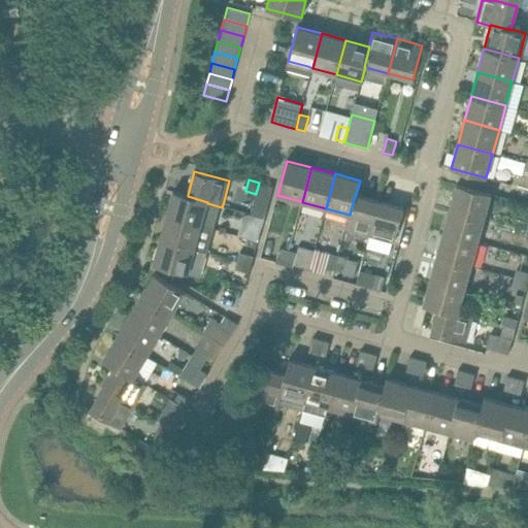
[(264,219),(273,187),(259,183),(256,194),(251,215),(264,219)]
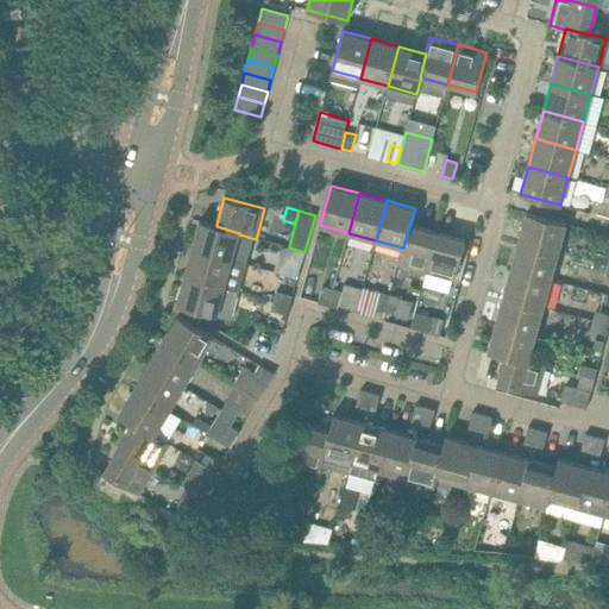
[(566,224),(527,212),(519,242),(559,252),(560,246),(566,224)]
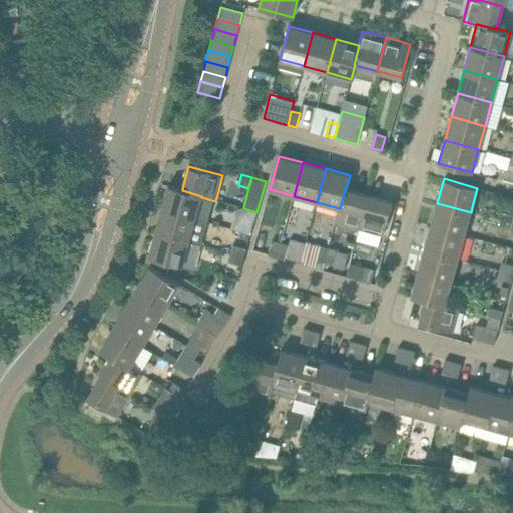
[(182,190),(182,189),(168,185),(162,210),(195,219),(201,197),(201,196),(182,190)]
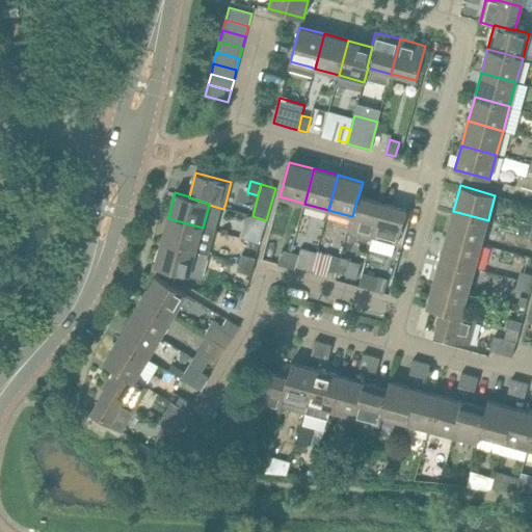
[(382,203),(358,196),(357,196),(352,216),(351,216),(347,231),(372,238),(382,203)]
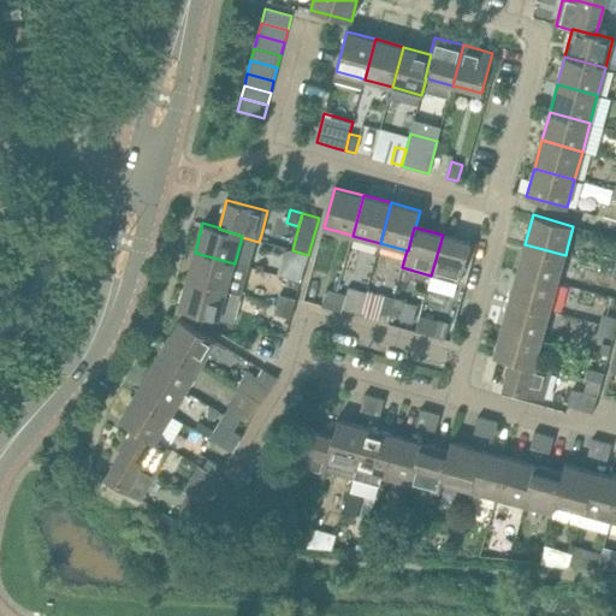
[(460,283),(471,243),(443,235),(431,276),(437,277),(460,283)]
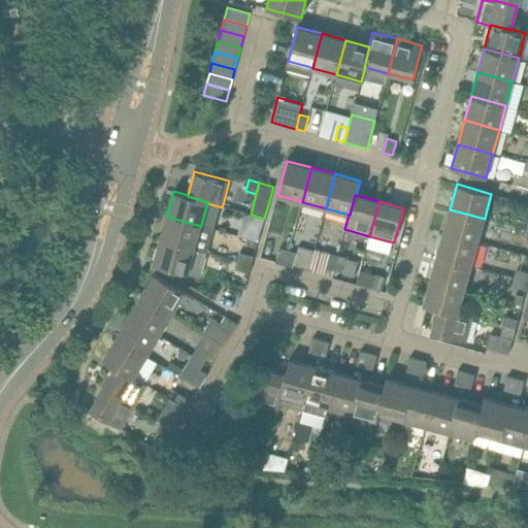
[(485,219),(450,209),(443,233),(477,242),(485,219)]
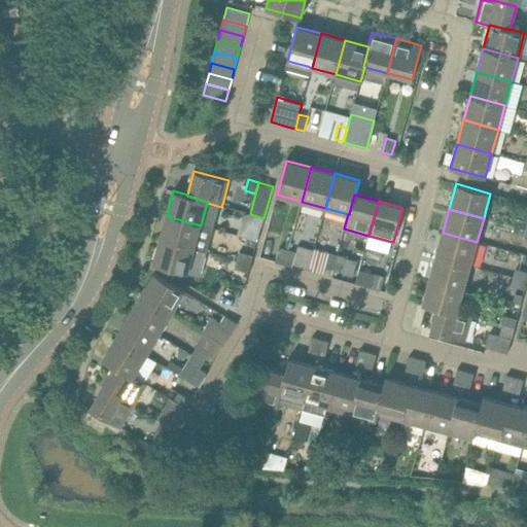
[(261,226),(264,218),(250,214),(247,222),(261,226)]
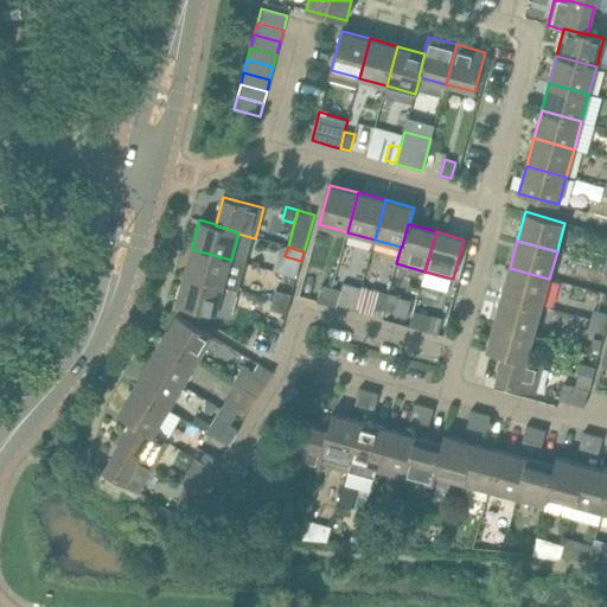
[(231,260),(192,249),(184,276),(223,287),(231,260)]
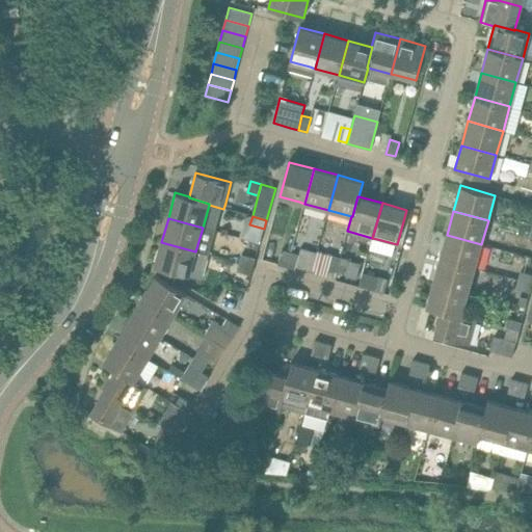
[(481,244),(447,235),(440,259),(475,268),(481,244)]
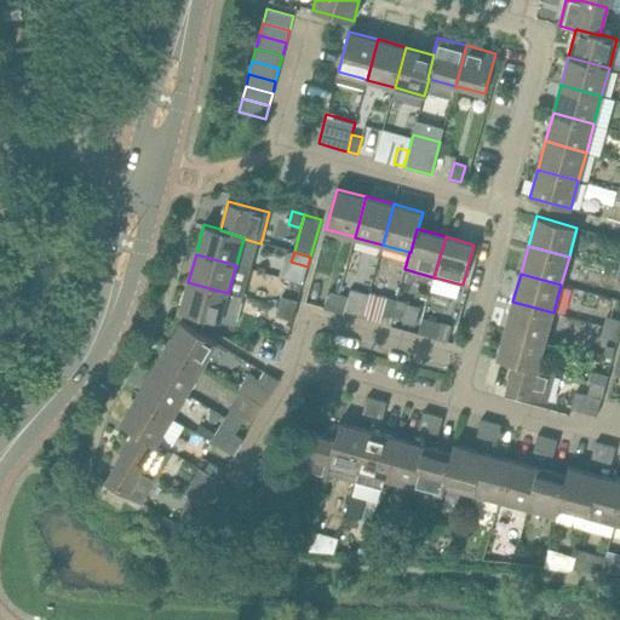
[(228,293),(188,282),(181,310),(220,321),(227,298),(228,293)]
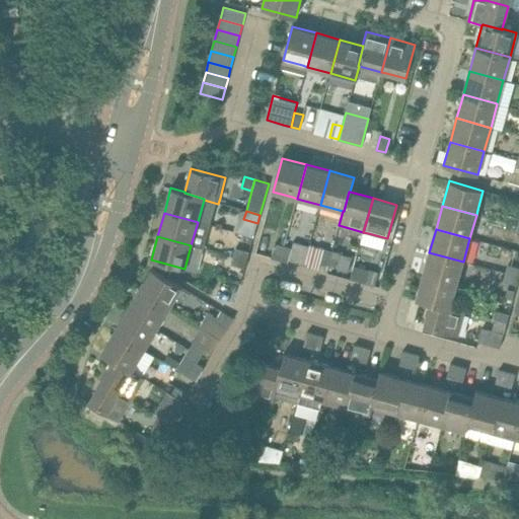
[(280,260),(284,246),(275,244),(272,257),(280,260)]
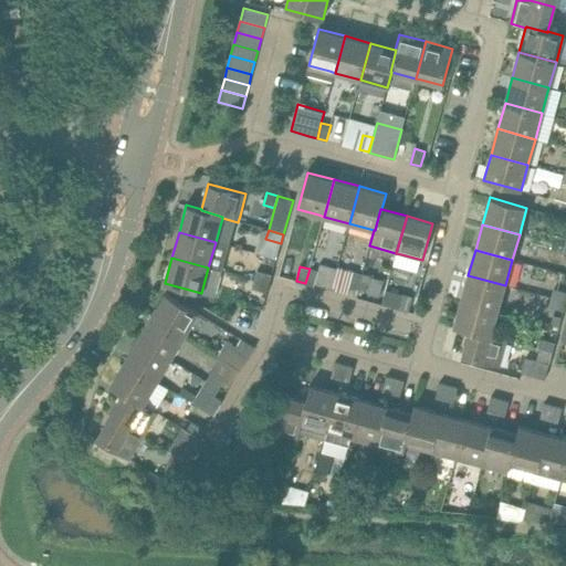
[(358,290),(363,274),(337,268),(332,289),(348,293),(349,286),(358,290)]
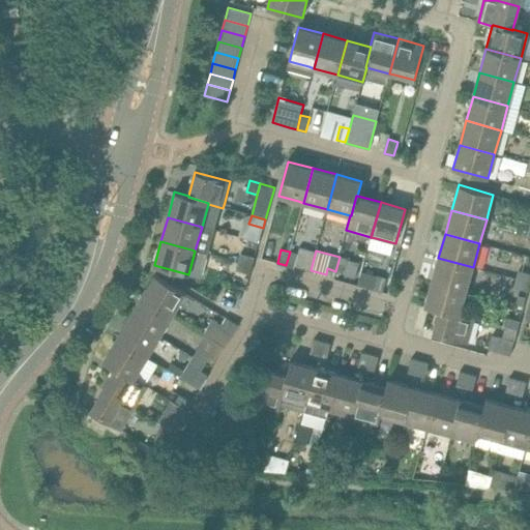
[(298,254),(290,252),(286,265),(294,268),(298,254)]
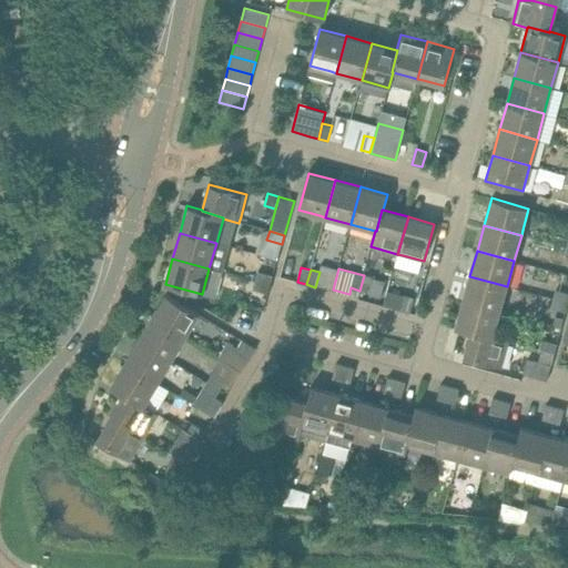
[(257,272),(255,281),(271,285),(273,275),(257,272)]
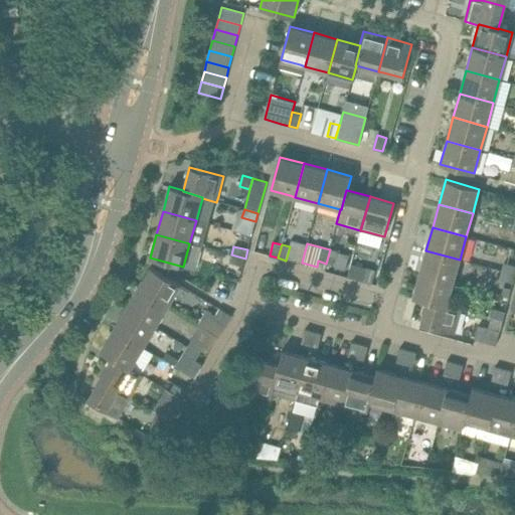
[(338,251),(330,249),(326,264),(335,266),(338,251)]
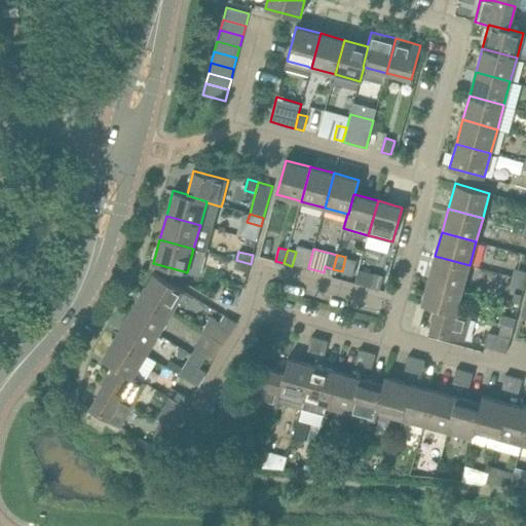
[(463,289),(470,265),(435,256),(428,279),(463,289)]
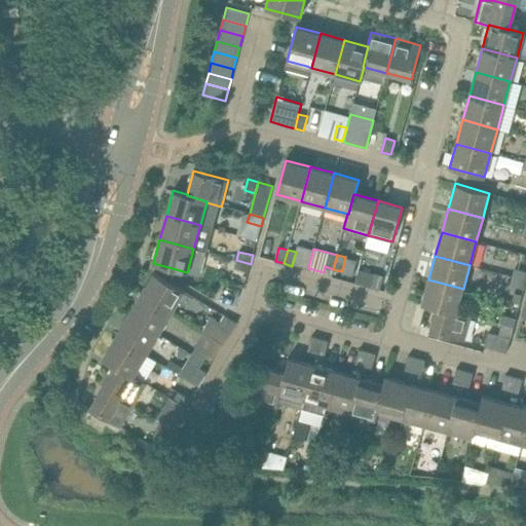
[(249,272),(251,264),(236,260),(234,268),(249,272)]
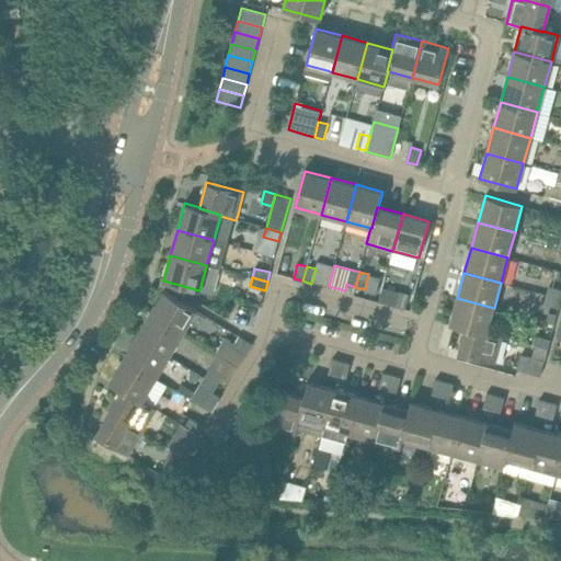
[(560,299),(560,289),(549,286),(547,296),(560,299)]
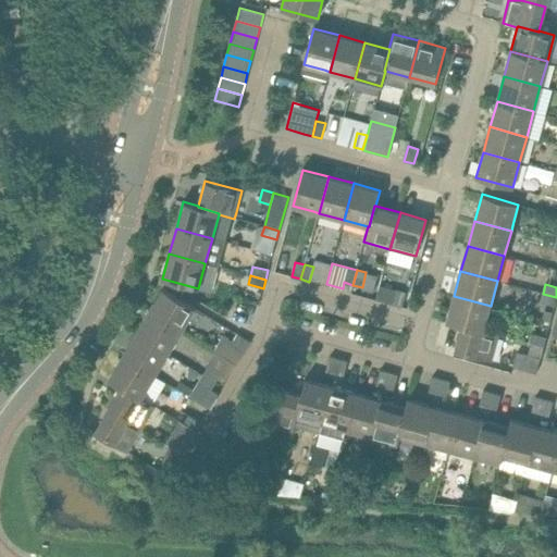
[(195,308),(163,288),(149,312),(182,332),(184,326),(195,308)]
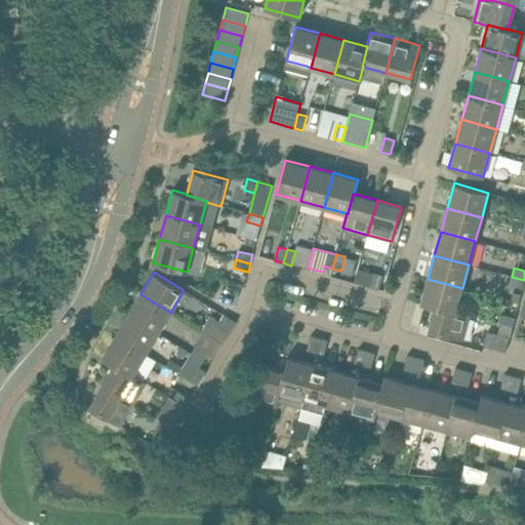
[(370,287),(378,289),(382,276),(374,273),(370,287)]
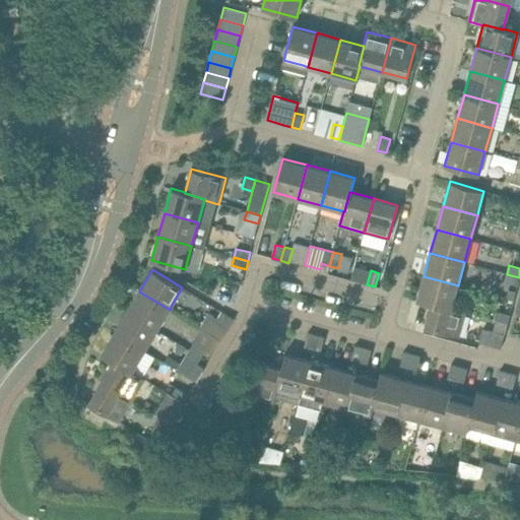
[(518,286),(519,278),(519,277),(507,274),(504,282),(518,286)]
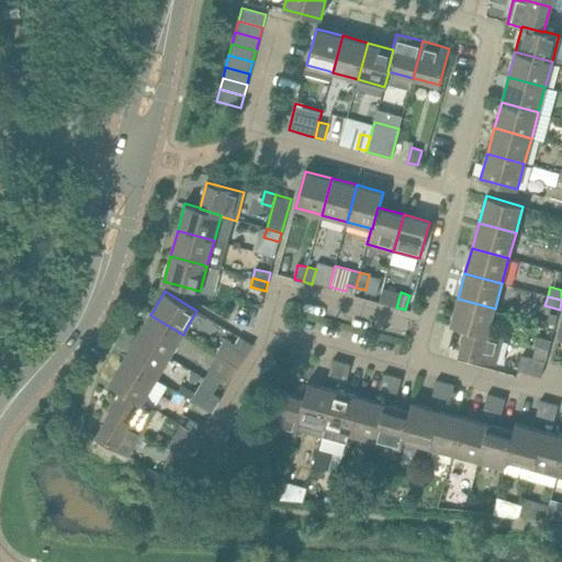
[(487,333),(495,308),(458,299),(450,325),(465,329),(467,328),(487,334),(487,333)]
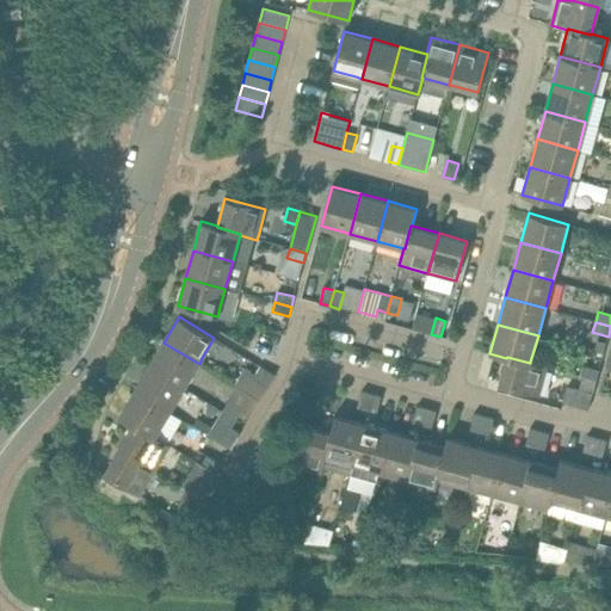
[(199,364),(164,343),(149,366),(184,388),(199,364)]
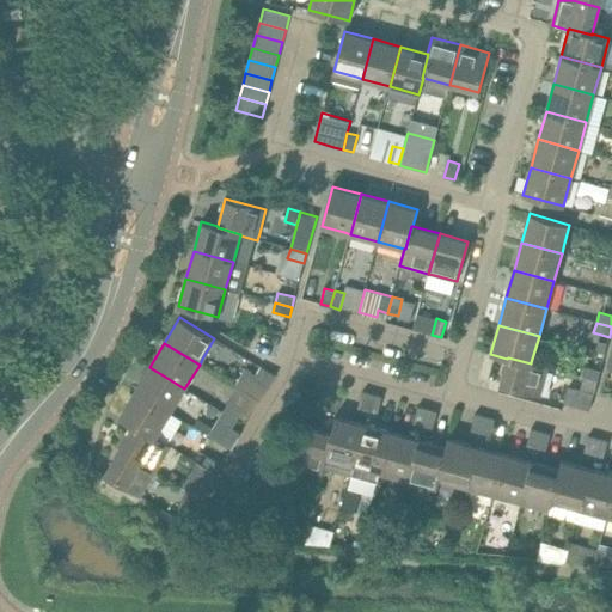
[(548,367),(531,362),(531,363),(508,357),(507,359),(500,385),(539,397),(546,373),(548,367)]
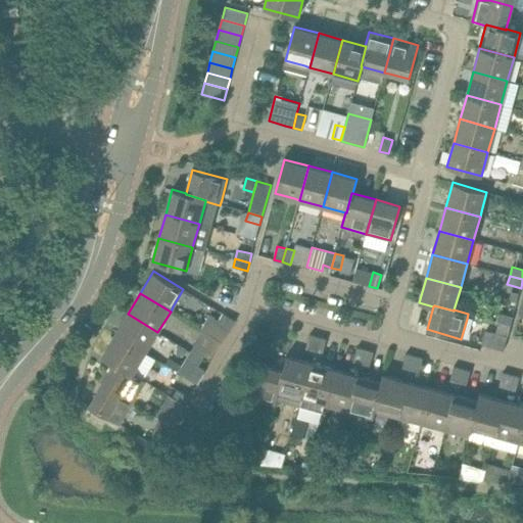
[(496,322),(498,322),(511,326),(513,317),(500,313),(496,322)]
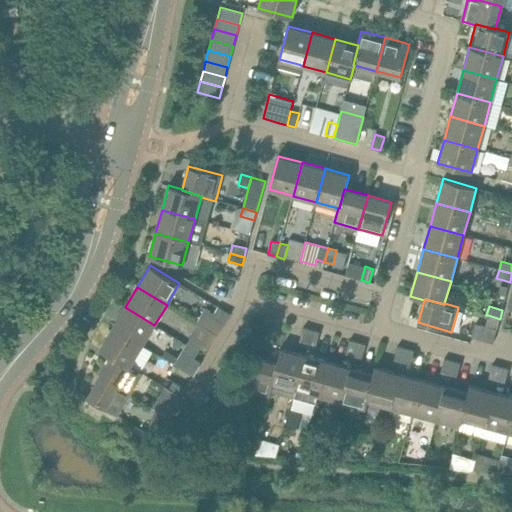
[(154,325),(125,307),(112,328),(142,346),(154,325)]
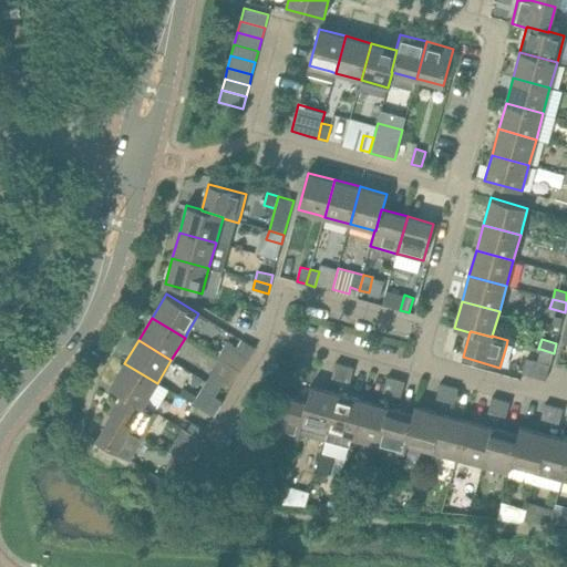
[(241,340),(237,348),(250,356),(255,348),(241,340)]
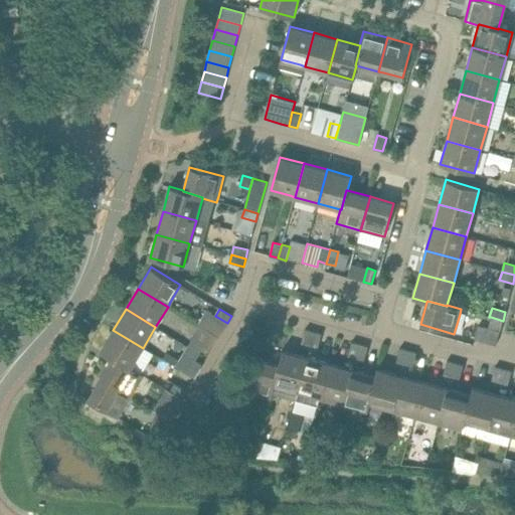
[(496,345),(500,331),(503,321),(491,317),(488,328),(478,326),(475,339),(496,345)]
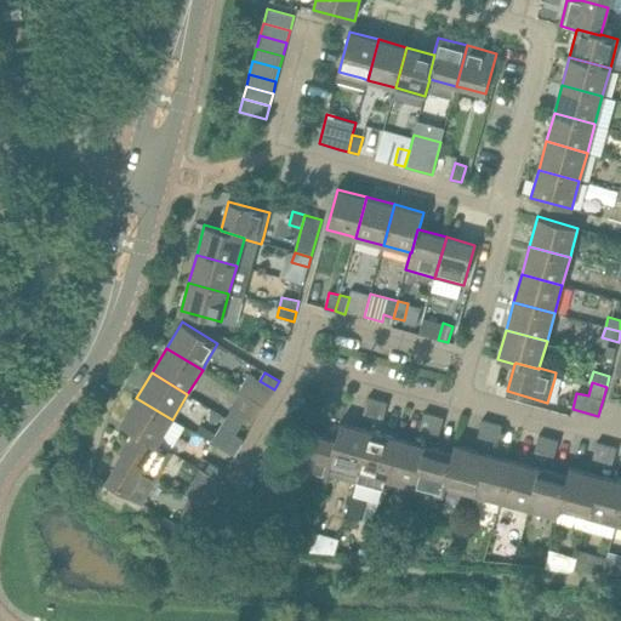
[(326,404),(331,387),(320,385),(317,400),(326,404)]
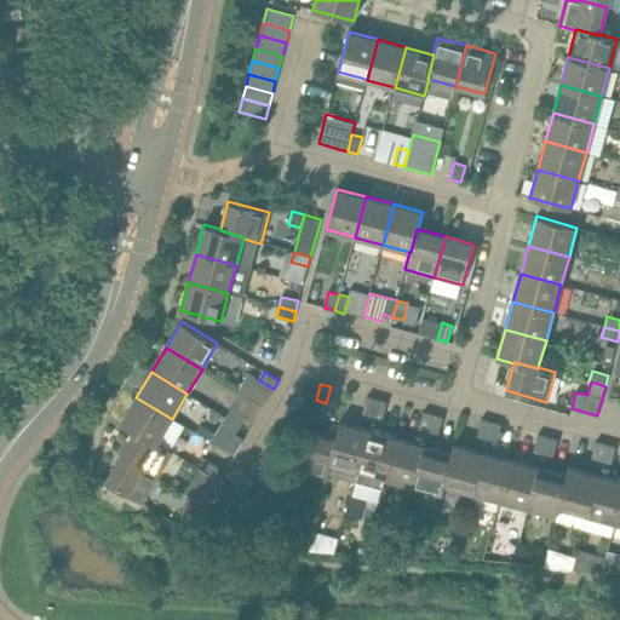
[(172,419),(136,397),(120,423),(136,431),(156,443),(158,442),(172,419)]
